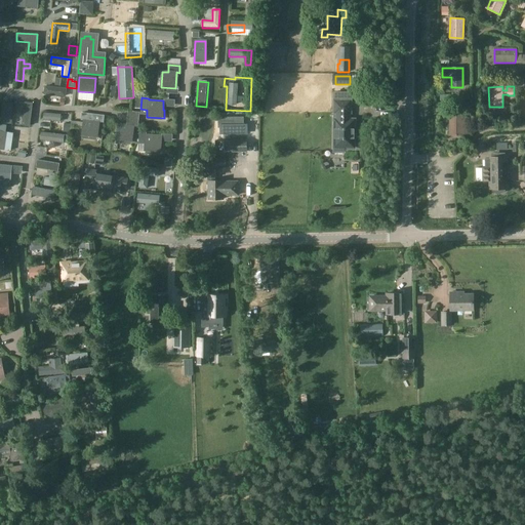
[(333,119),(333,144),(342,144),(342,148),(353,148),(353,144),(354,144),(354,119),(349,119),(349,113),(350,113),(350,102),(340,102),(333,102),(333,113),(335,113),(335,119),(333,119)]
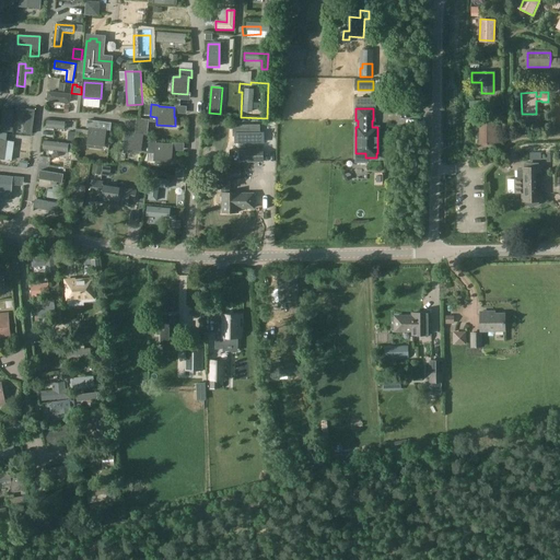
[(26,109),(26,111),(20,109),(19,116),(25,117),(23,133),(32,135),(35,111),(26,109)]
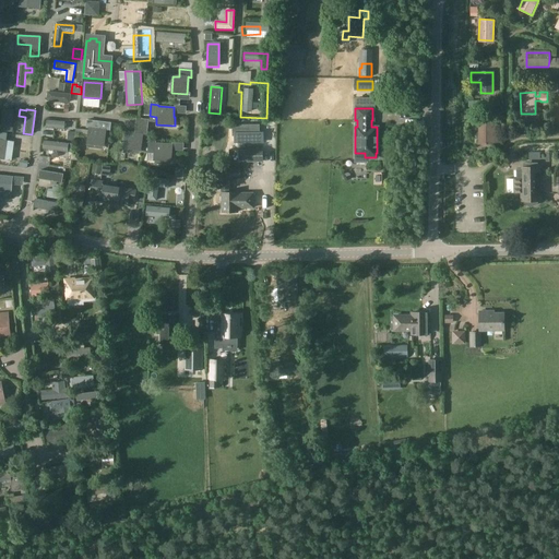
[(3,110),(1,131),(12,132),(13,111),(3,110)]
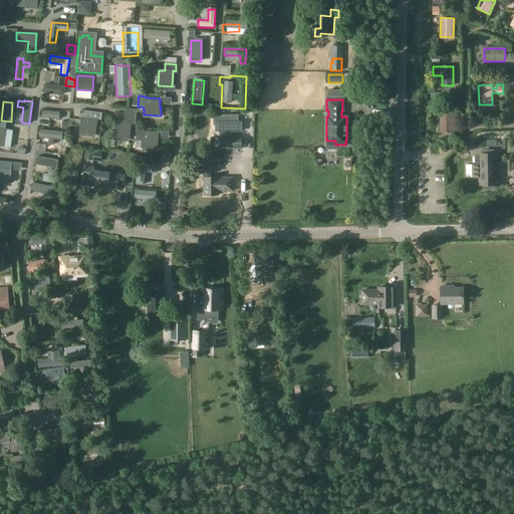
[(441,113),(441,133),(447,133),(447,132),(457,132),(457,122),(455,122),(455,113),(441,113)]
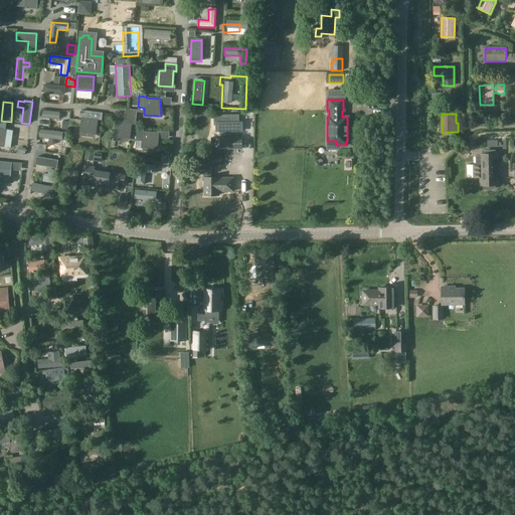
[(238,115),(213,116),(213,124),(216,124),(216,126),(216,132),(241,131),(241,123),(239,123),(238,115)]
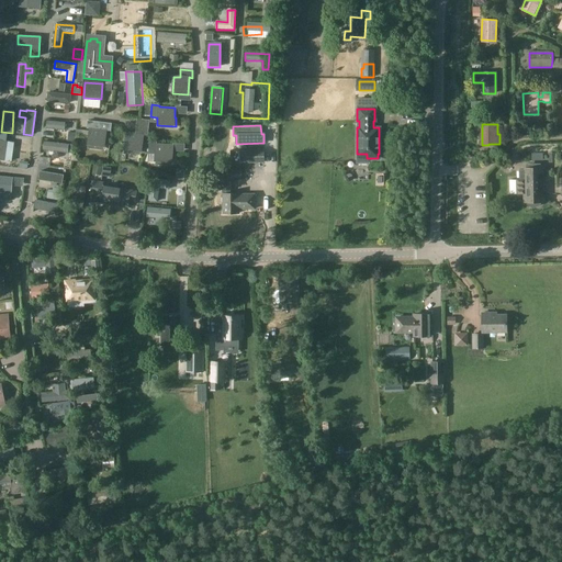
[(148,128),(135,126),(135,133),(125,132),(123,150),(142,153),(144,135),(147,136),(148,128)]
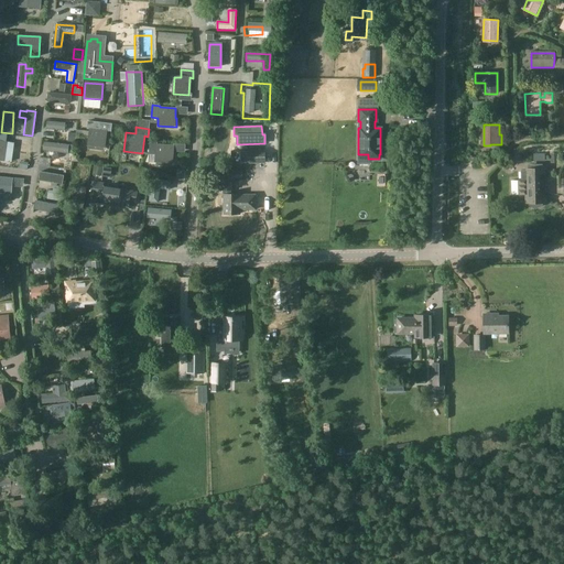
[(89,130),(87,145),(105,147),(106,132),(89,130)]
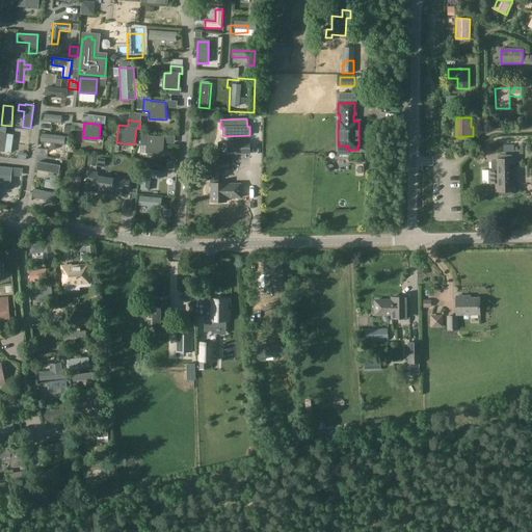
[(149,135),(141,135),(140,147),(148,147),(147,153),(162,154),(163,138),(149,137),(149,135)]
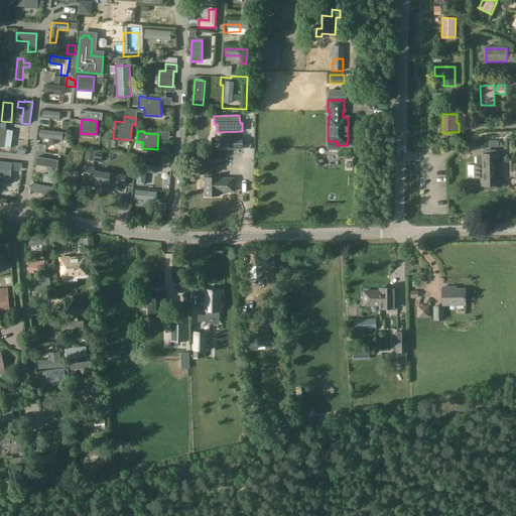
[(47,135),(47,143),(61,144),(61,136),(47,135)]
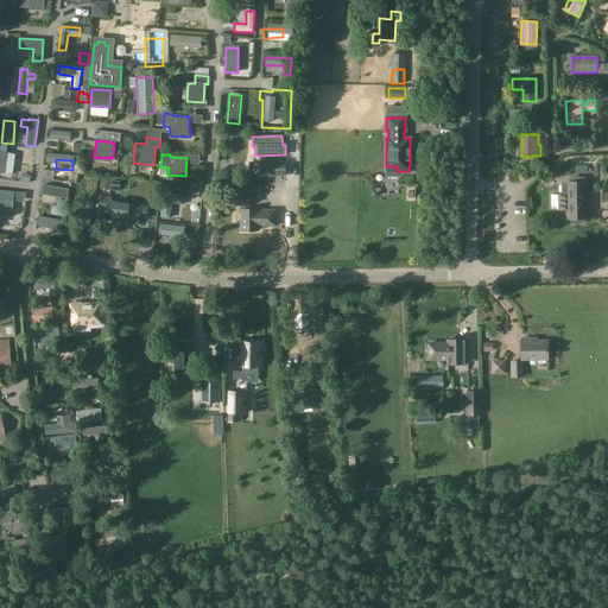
[(268,164),(268,177),(285,177),(285,164),(268,164)]
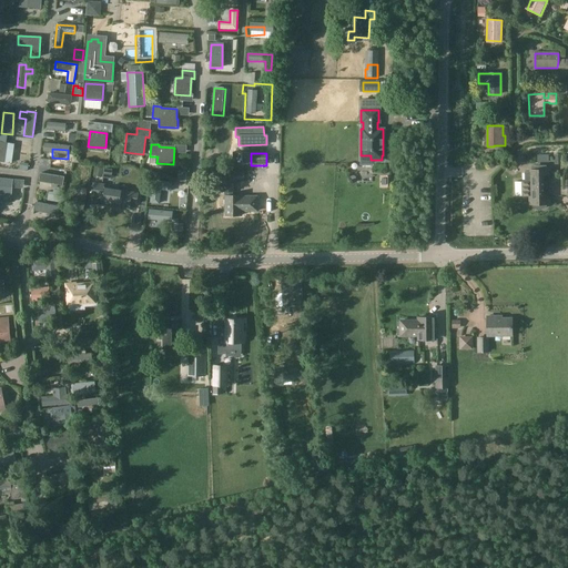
[(94,168),(93,176),(102,178),(103,169),(94,168)]
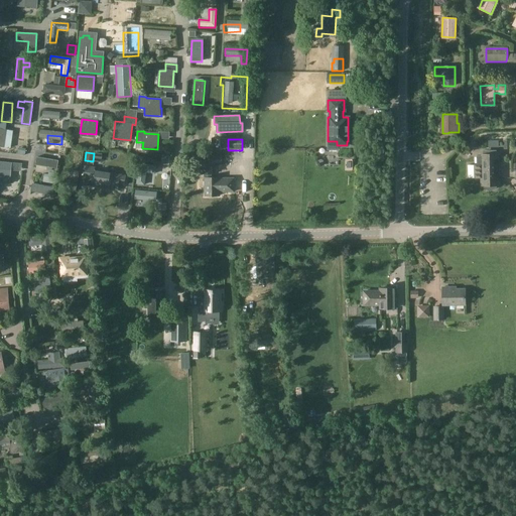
[(211,164),(222,164),(221,154),(215,154),(215,156),(211,157),(211,164)]
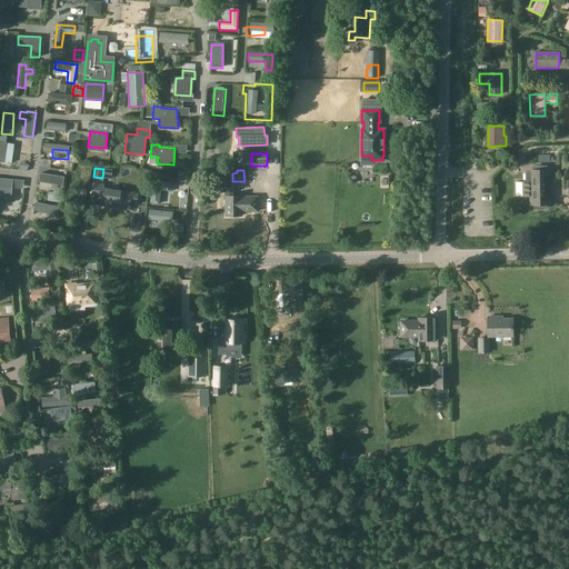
[(526,182),(522,182),(522,198),(529,197),(529,198),(529,205),(530,205),(532,205),(532,208),(538,210),(542,210),(547,208),(547,205),(550,205),(550,171),(530,171),(530,172),(526,172),(526,182)]
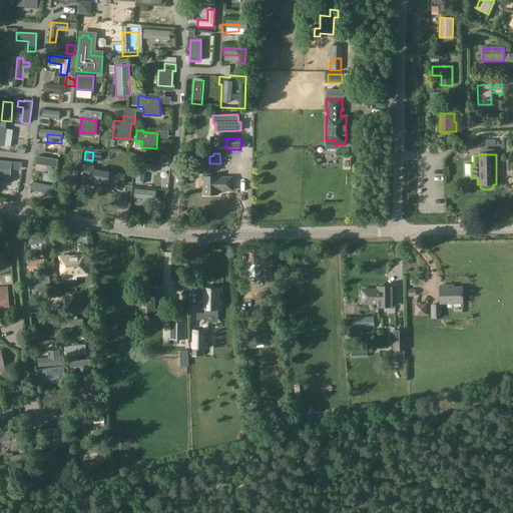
[(58,160),(36,156),(35,164),(47,166),(46,169),(51,170),(52,167),(57,168),(58,160)]
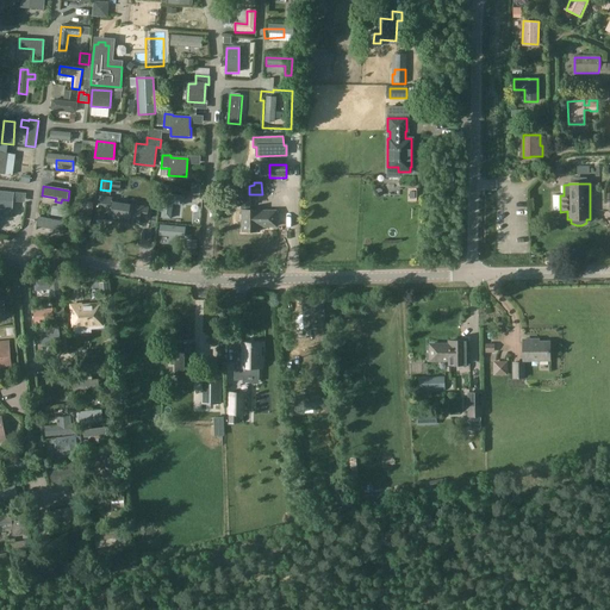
[(13,194),(0,192),(0,209),(12,211),(13,194)]
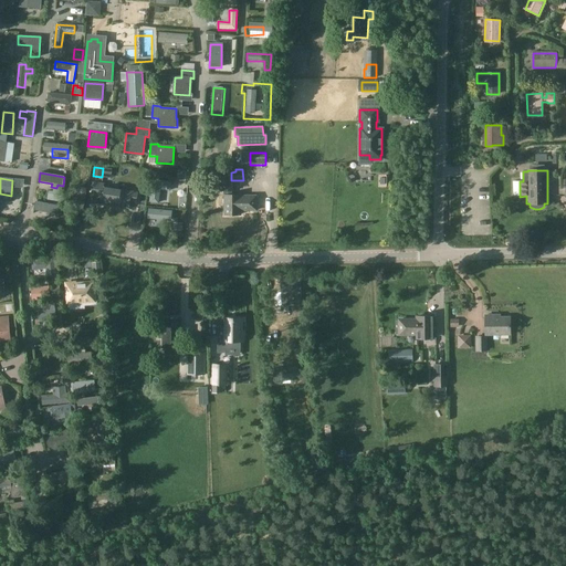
[(153,180),(149,202),(158,203),(160,189),(170,191),(171,182),(153,180)]
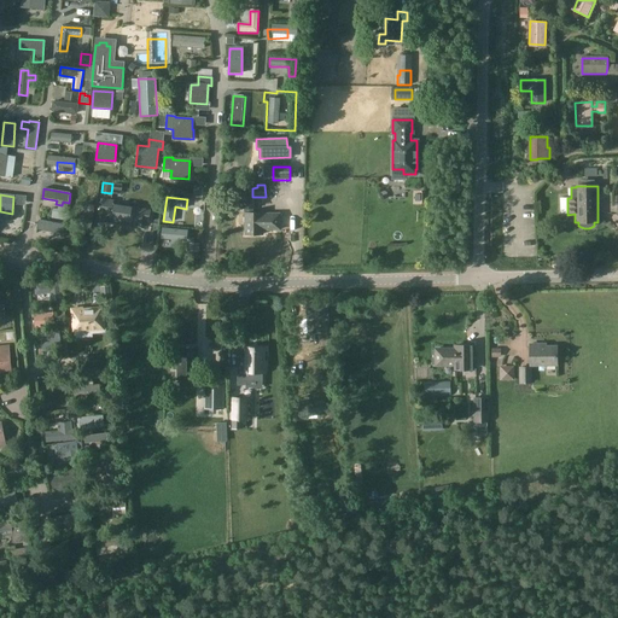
[(140,228),(141,221),(149,221),(150,210),(121,205),(122,202),(103,199),(99,222),(140,228)]
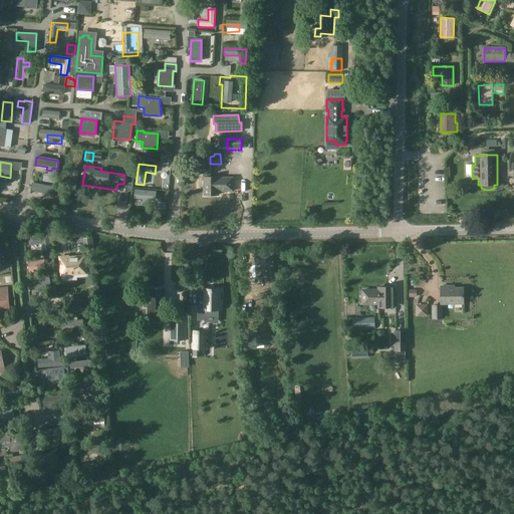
[(218,178),(211,178),(211,167),(197,167),(197,175),(203,175),(203,178),(204,178),(204,196),(218,196),(218,192),(232,191),(232,178),(218,178)]
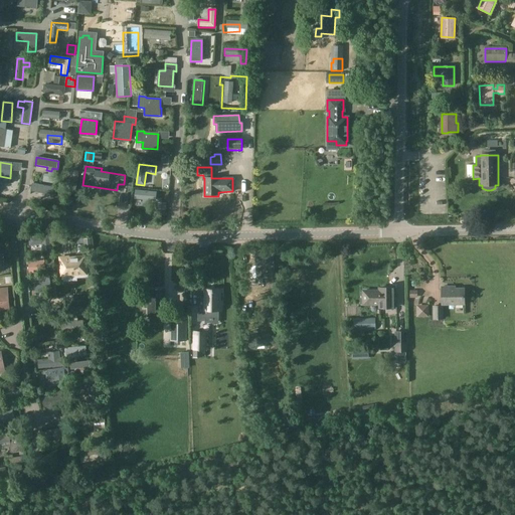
[(48,175),(47,182),(54,184),(56,173),(48,172),(48,174),(48,175)]
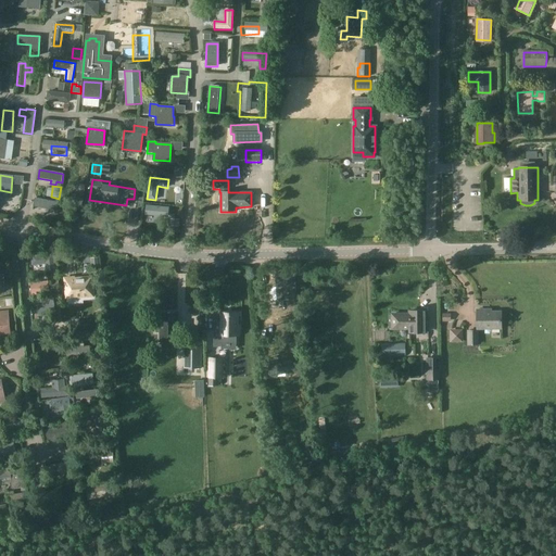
[(146,205),(146,215),(168,217),(168,207),(146,205)]
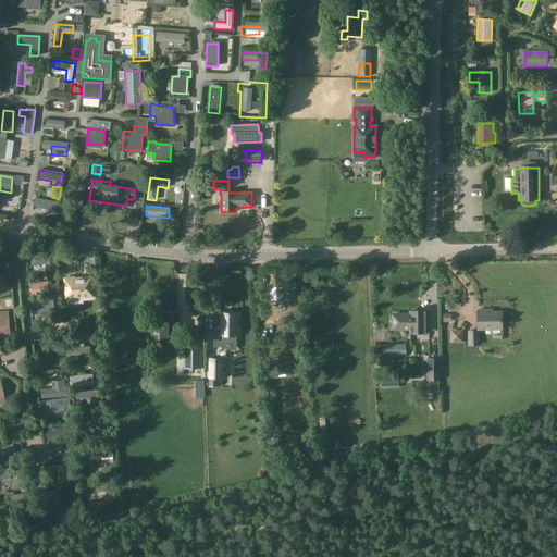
[(46,274),(56,273),(53,255),(31,256),(32,265),(45,264),(46,274)]
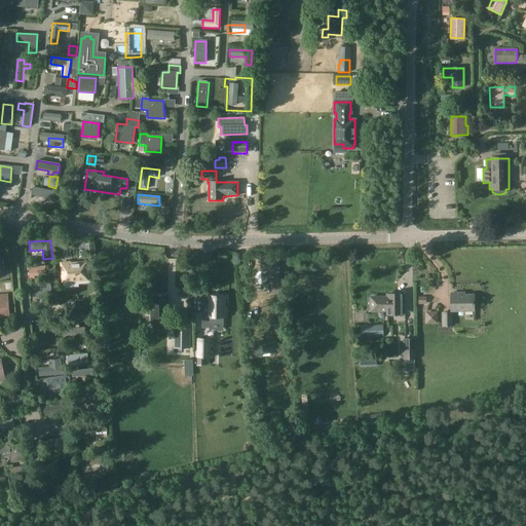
[(78,283),(78,284),(89,283),(88,273),(86,273),(86,263),(70,264),(70,263),(62,264),(64,284),(78,283)]
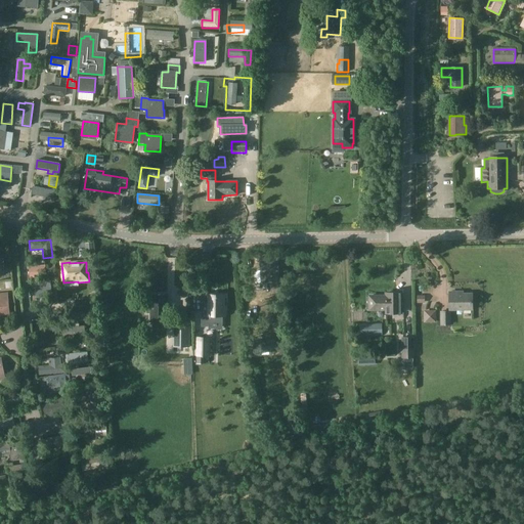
[(44,265),(29,267),(30,278),(45,276),(44,265)]
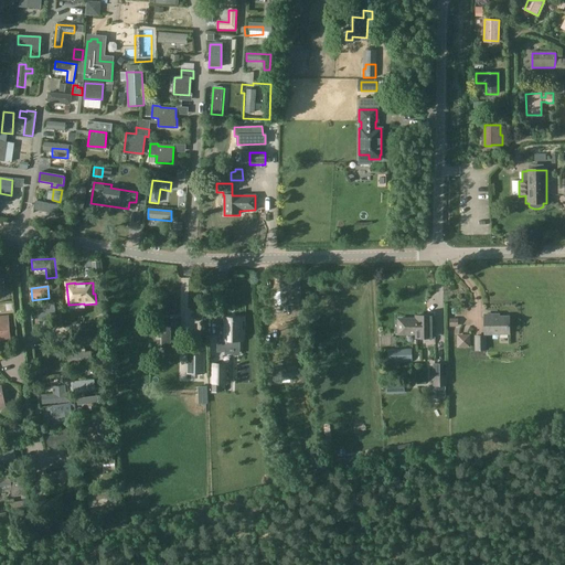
[(54,302),(39,305),(40,319),(55,318),(54,302)]
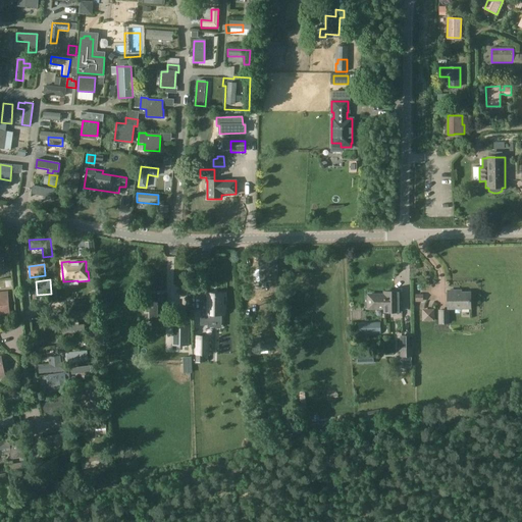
[(461,291),(448,292),(448,309),(470,308),(470,293),(461,293),(461,291)]
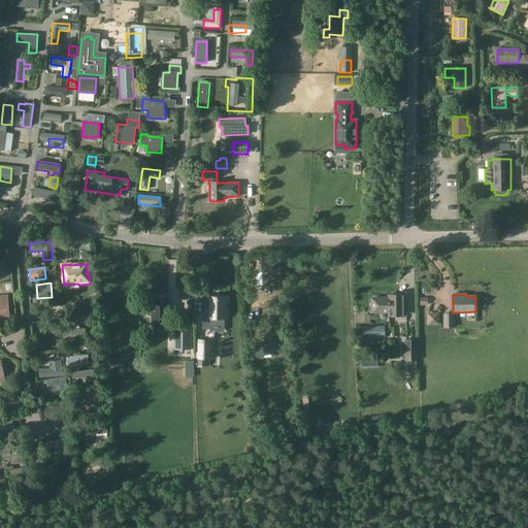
[(403,295),(389,295),(389,298),(389,311),(389,316),(403,316),(403,295)]
